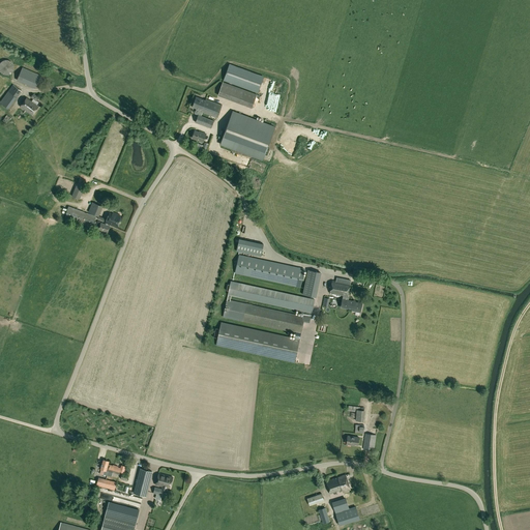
[(229,64),(224,80),(258,92),(263,78),(229,64)]
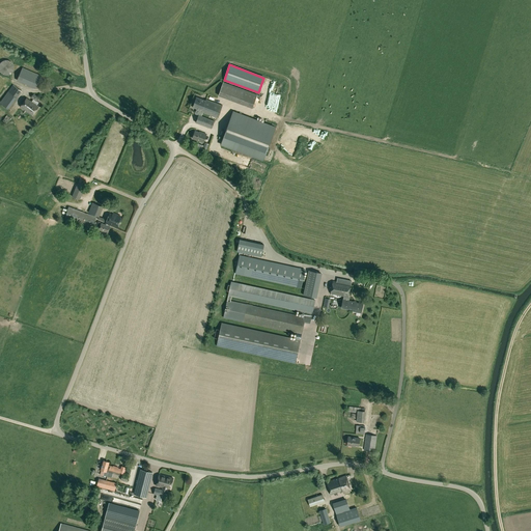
[(17,81),(35,89),(42,76),(23,67),(17,81)]
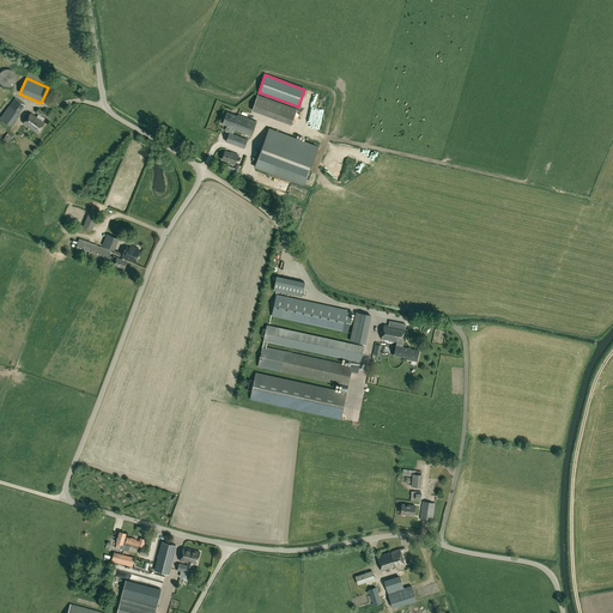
[(297,109),(258,95),(252,110),(291,125),(297,109)]
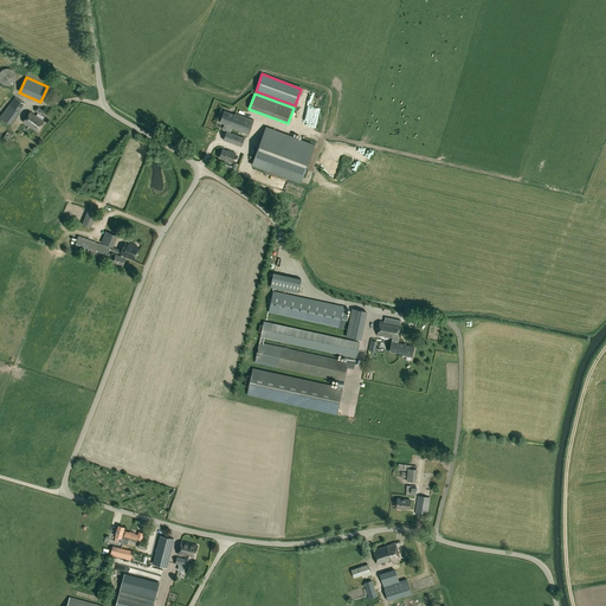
[(318,127),(322,107),(313,104),(314,100),(317,101),(317,98),(308,96),(303,121),(310,122),(310,126),(318,127)]
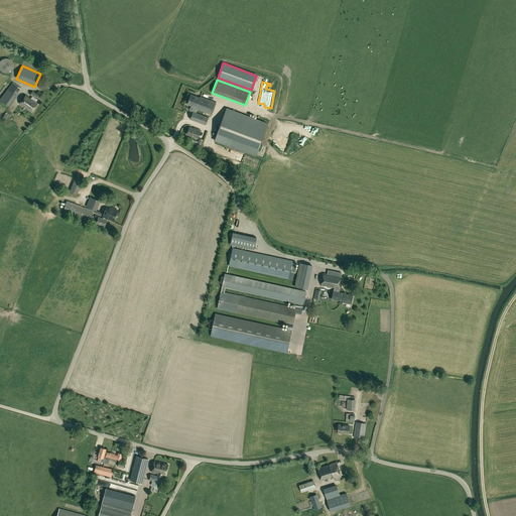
[(0,100),(8,106),(16,95),(8,89),(0,99),(0,100)]
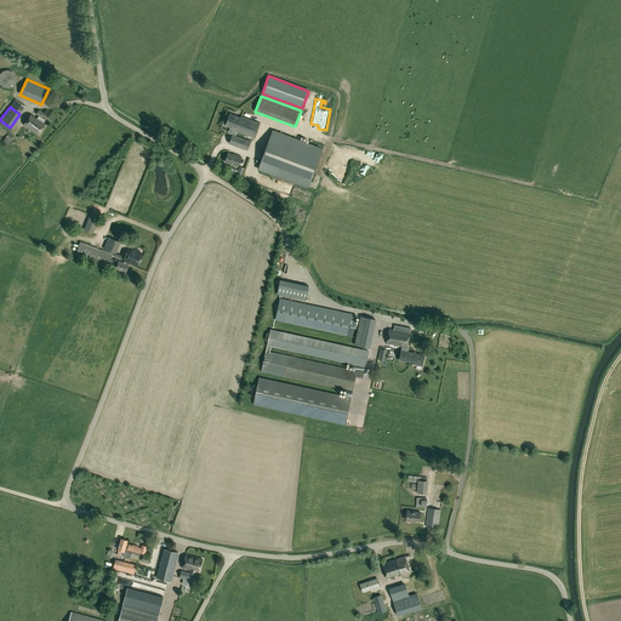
[(43,118),(46,114),(39,109),(35,114),(39,117),(36,119),(32,114),(24,125),(38,135),(45,125),(43,123),(45,120),(43,118)]
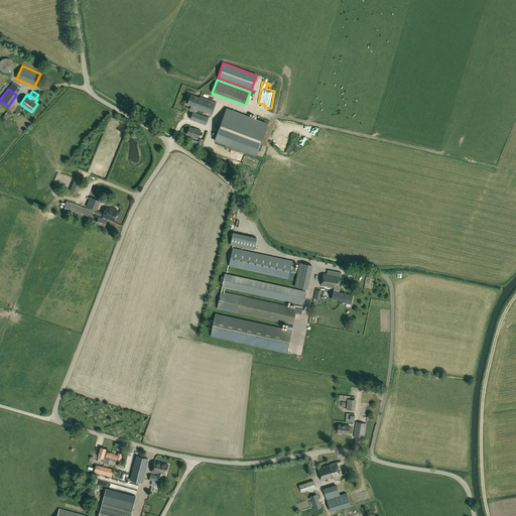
[(201,98),(191,94),(187,104),(196,108),(196,109),(211,115),(216,102),(201,97),(201,98)]
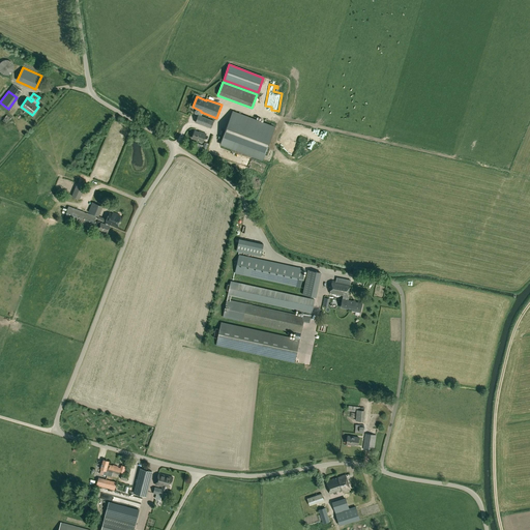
[(11,118),(4,113),(5,113),(0,109),(0,119),(6,124),(11,118)]
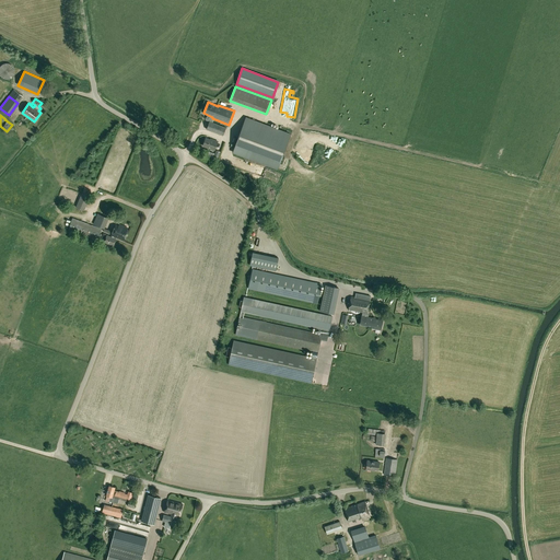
[(236,140),(249,146),(251,143),(282,155),(291,135),(245,117),(236,140)]
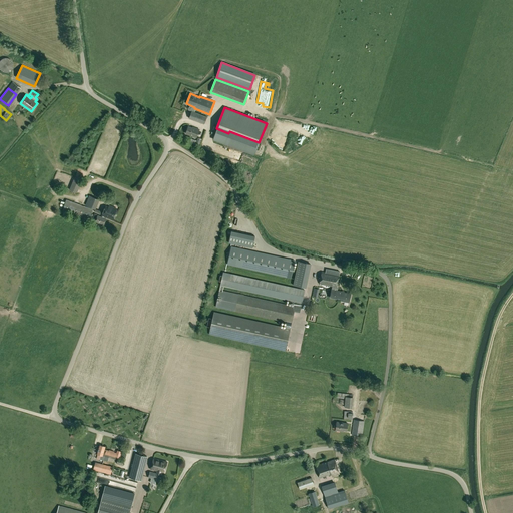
[(188,118),(204,124),(207,116),(191,110),(188,118)]
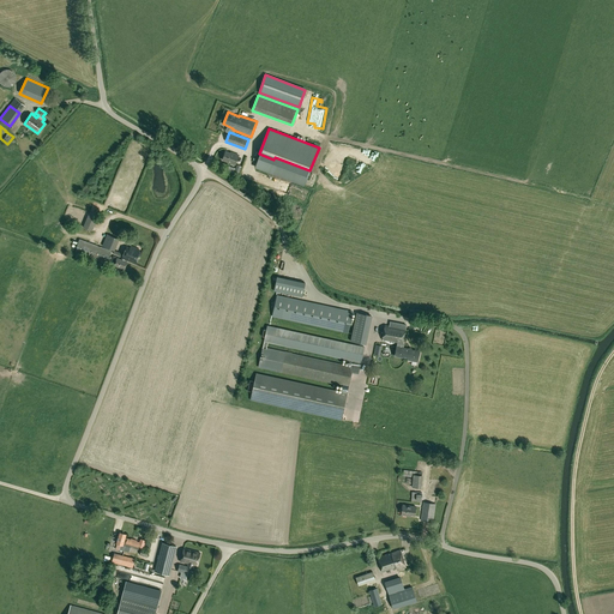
[(238,157),(226,152),(222,161),(235,166),(238,157)]
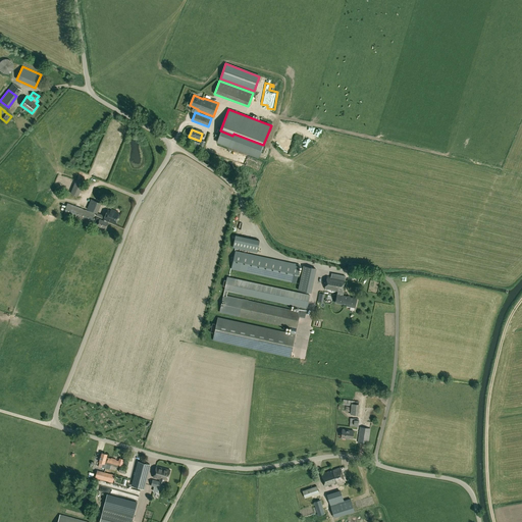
[(70,194),(79,197),(80,193),(81,193),(82,190),(84,184),(75,180),(70,194)]
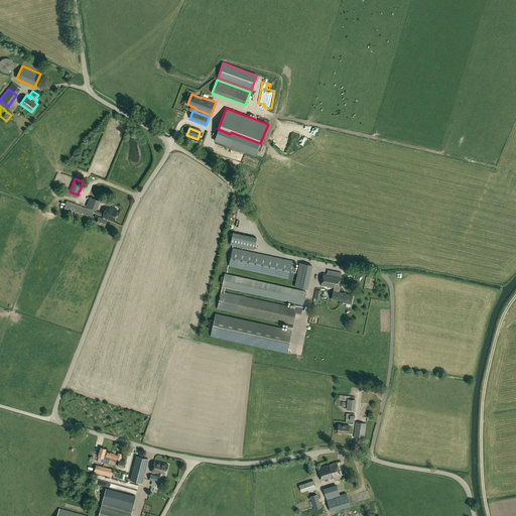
[(101,201),(90,197),(86,207),(97,211),(101,201)]
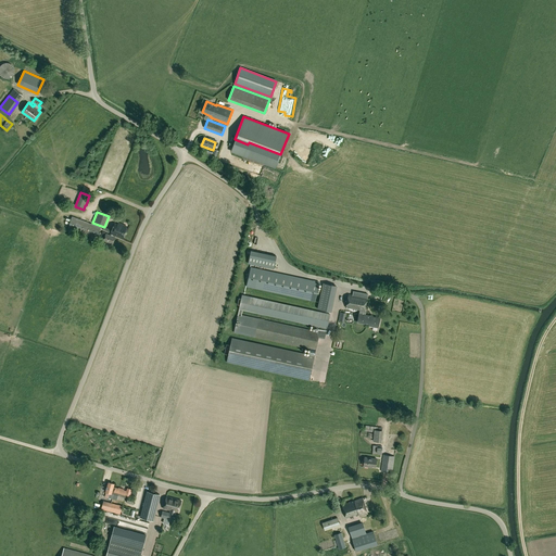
[(101,227),(72,216),(67,230),(97,240),(101,227)]
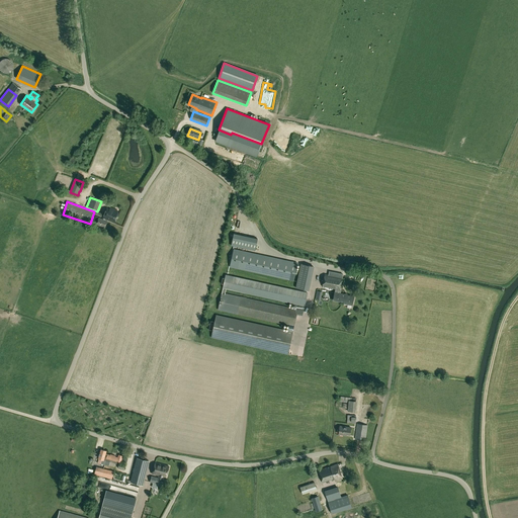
[(114,222),(118,213),(107,208),(103,218),(114,222)]
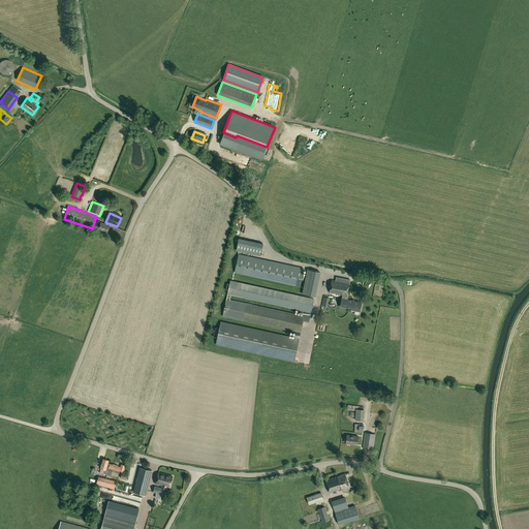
[(110,226),(104,224),(101,222),(98,228),(106,232),(110,226)]
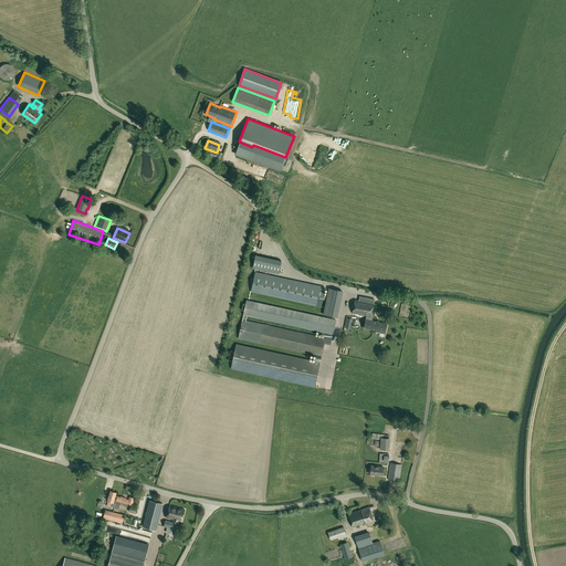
[(255,254),(252,268),(279,273),(282,261),(255,254)]
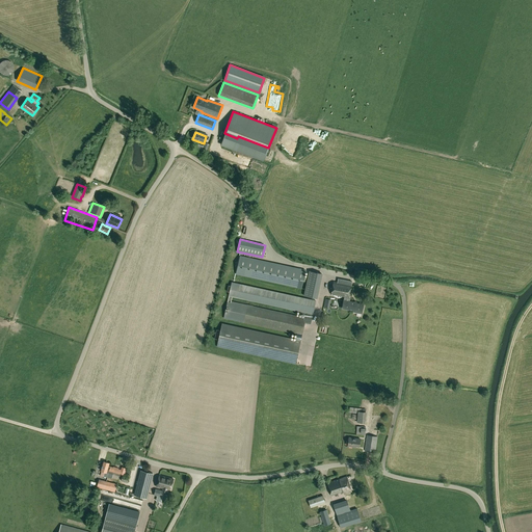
[(243,275),(301,289),(306,270),(247,257),(243,275)]
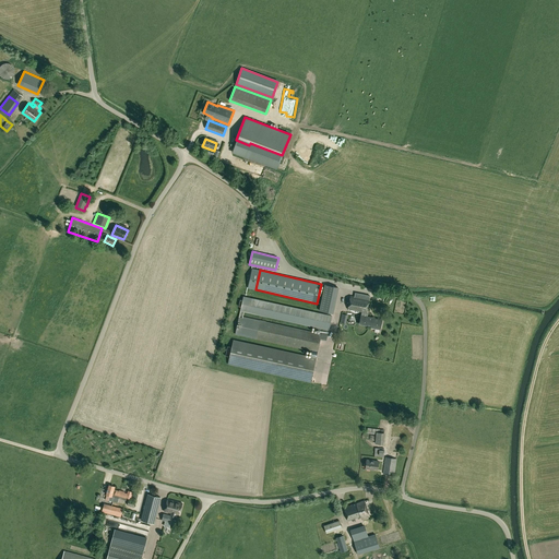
[(337,287),(324,285),(319,308),(332,311),(337,287)]
